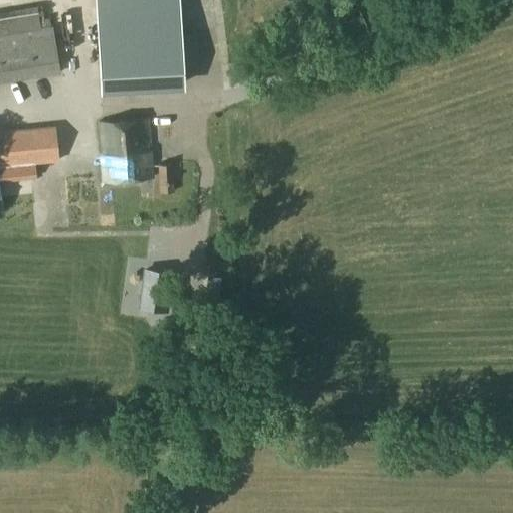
[(186,89),(180,0),(98,0),(102,95),(186,89)]
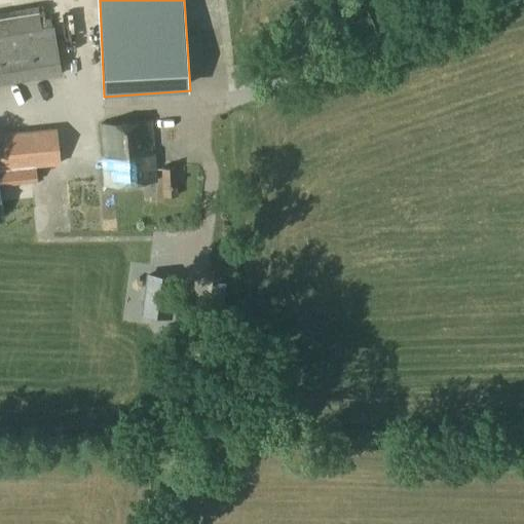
[(39,7),(0,13),(0,86),(64,76),(55,28),(43,30),(39,7)]
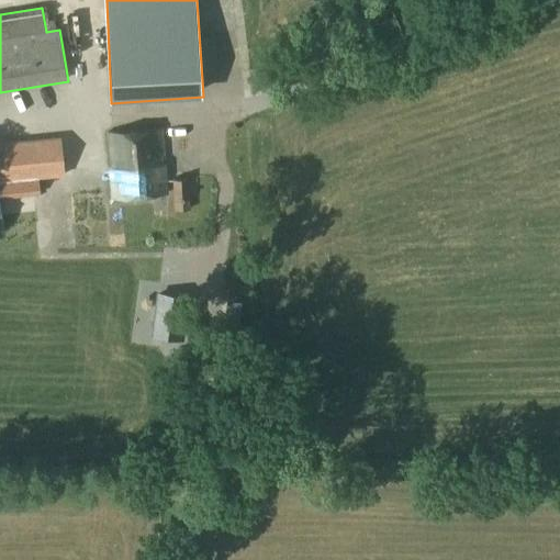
[(113,200),(167,194),(161,130),(110,134),(114,176),(111,176),(113,200)]
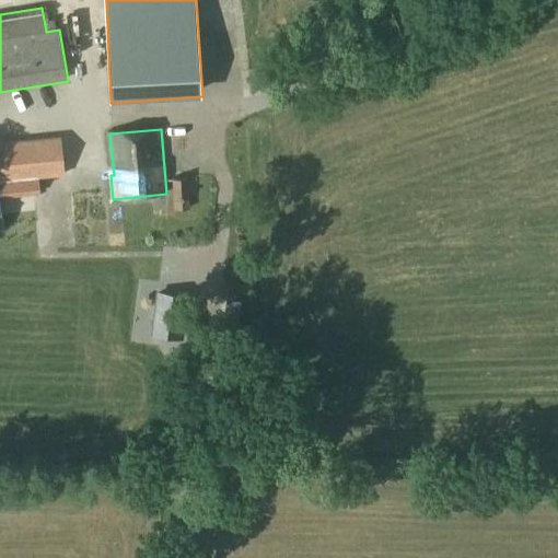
[(0,231),(6,231),(0,183),(66,176),(61,138),(0,143),(0,231)]
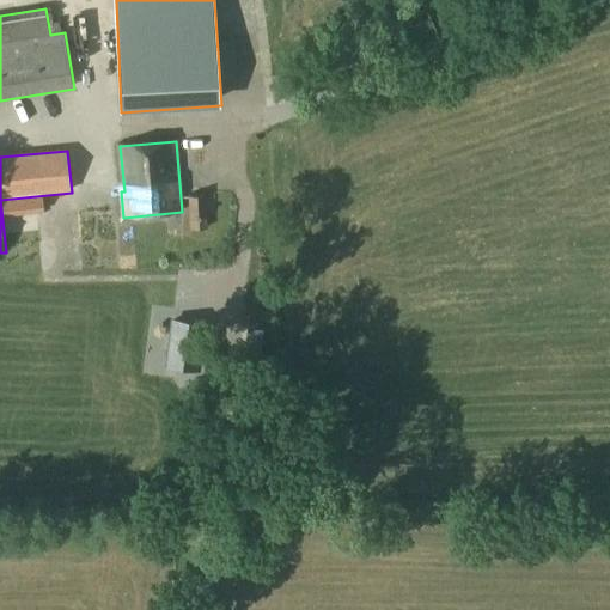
[(219,218),(218,195),(189,197),(191,231),(208,230),(208,219),(219,218)]
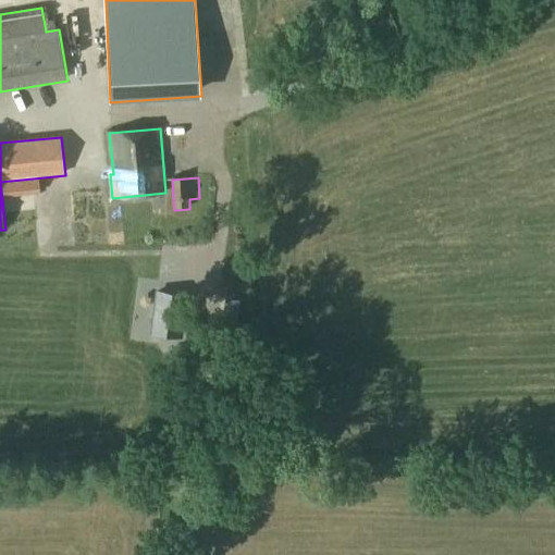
[(182,293),(158,292),(156,327),(180,328),(182,293)]
